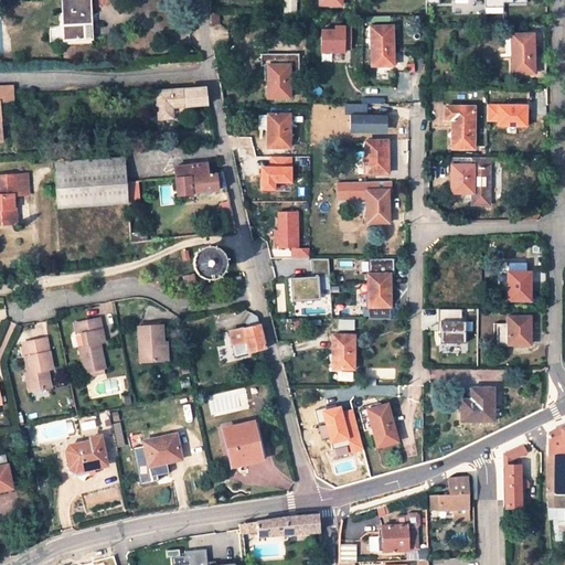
[(50,41),(60,41),(85,40),(84,14),(91,14),(89,0),(62,0),(63,12),(57,12),(59,29),(50,29),(50,41)]
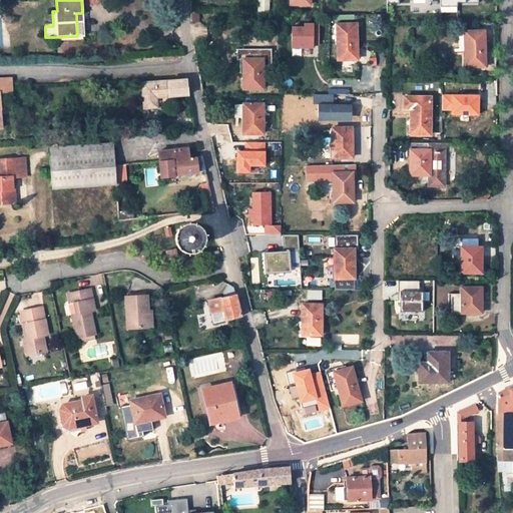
[(77,36),(54,37),(54,41),(83,40),(83,36),(83,30),(82,13),(76,13),(77,36)]
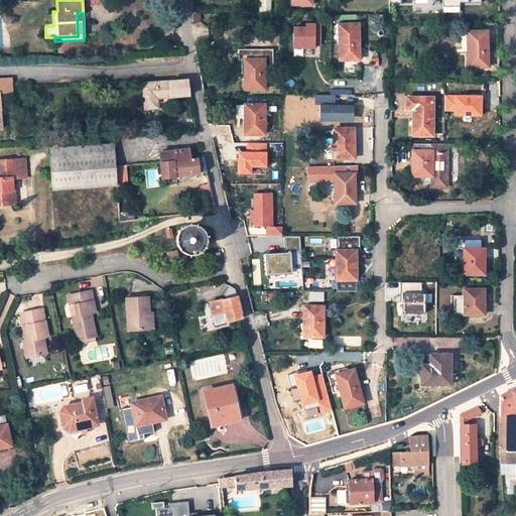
[(313,48),(313,42),(319,42),(319,24),(304,24),(304,28),(292,28),(292,48),(313,48)]
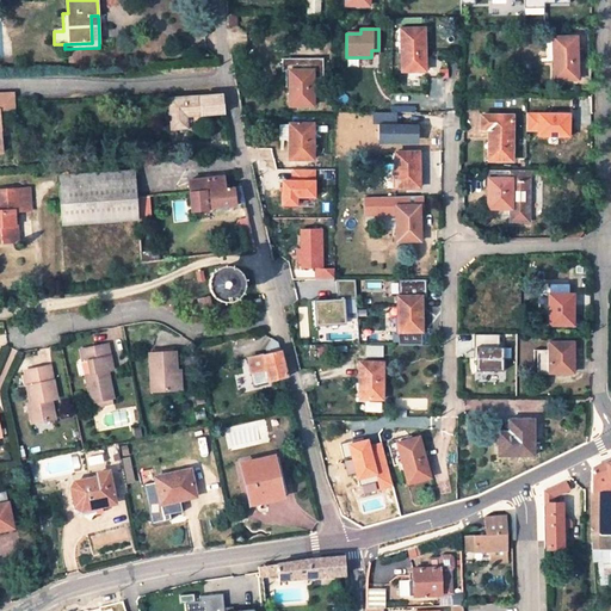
[(425,71),(424,29),(401,29),(402,72),(425,71)]
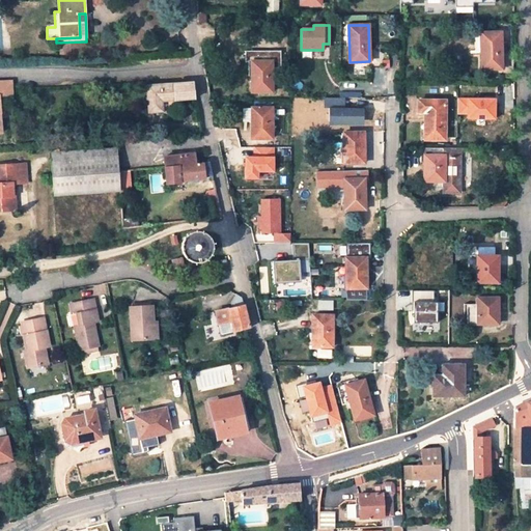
[(501,70),(501,32),(480,32),(481,70),(501,70)]
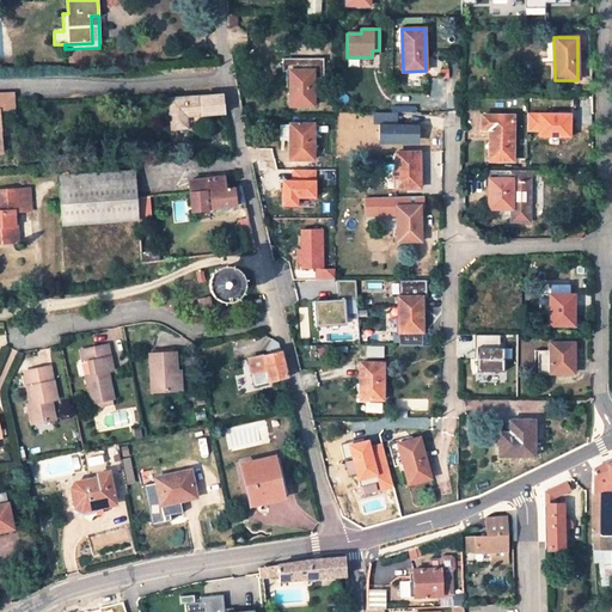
[(289,106),(313,106),(313,78),(329,78),(329,57),(287,57),(287,71),(291,71),(289,106)]
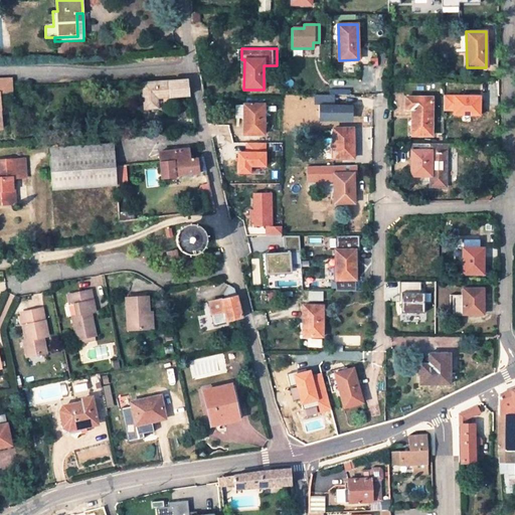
[(144,107),(156,107),(156,97),(167,97),(189,95),(188,80),(143,81),(144,107)]
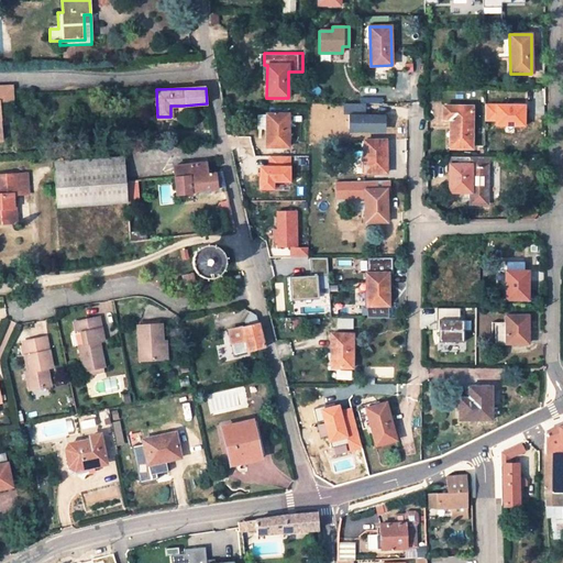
[(387,116),(366,114),(366,105),(344,105),(344,114),(350,114),(350,133),(387,133),(387,116)]
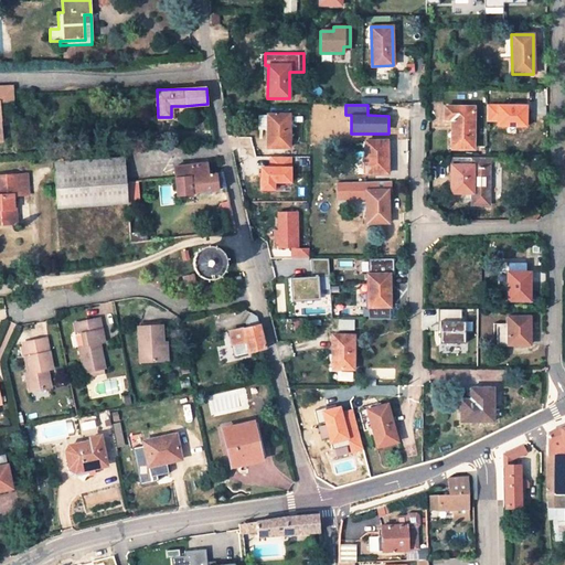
[(498,126),(526,126),(526,105),(487,105),(487,120),(498,120),(498,126)]
